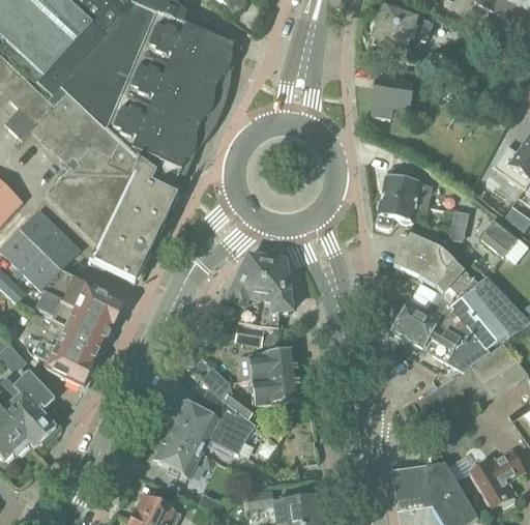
[(0,0),(0,34),(4,39),(0,44),(0,46),(50,93),(46,97),(53,105),(66,91),(136,158),(169,182),(170,182),(180,187),(181,185),(177,184),(186,172),(196,150),(192,140),(198,137),(159,101),(169,92),(93,22),(100,13),(88,2),(80,10),(68,0),(0,0)]
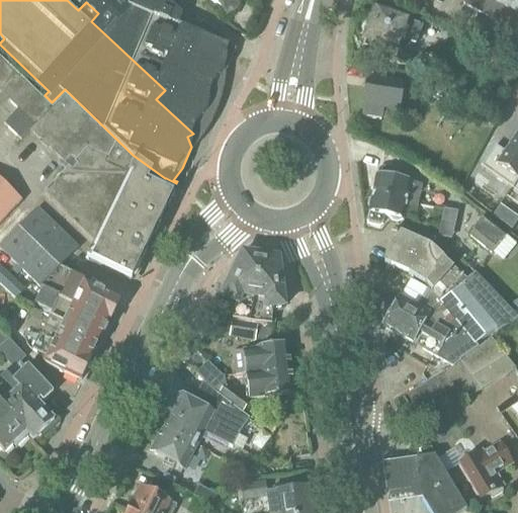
[(67,0),(78,10),(86,2),(98,13),(91,21),(165,90),(156,99),(193,134),(201,131),(207,120),(214,110),(217,98),(221,86),(214,72),(225,68),(234,46),(219,35),(205,22),(194,29),(177,22),(181,13),(182,12),(168,0),(67,0)]
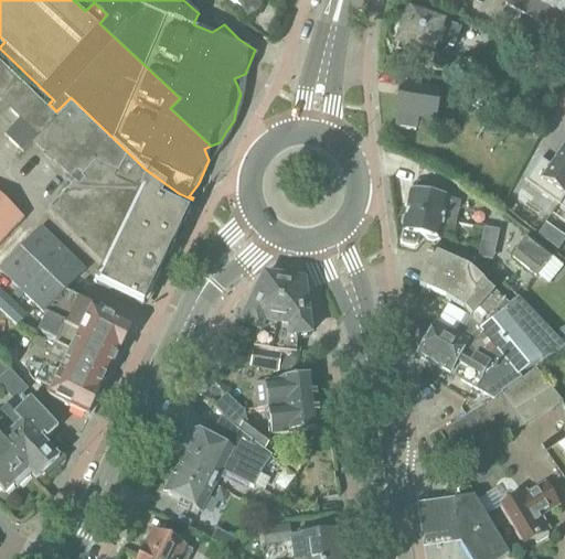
[(234,0),(246,10),(255,0),(234,0)]
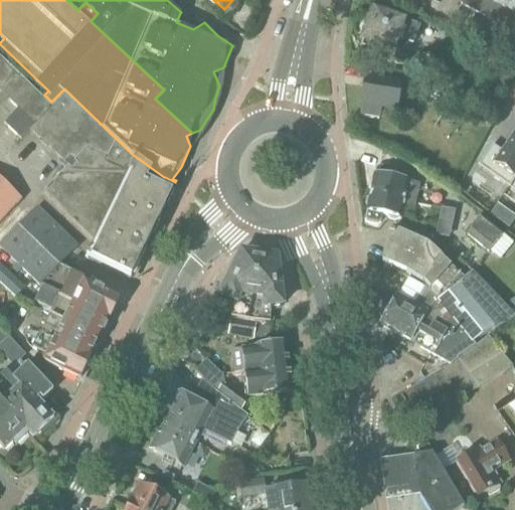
[(462,0),(514,30),(514,0),(462,0)]
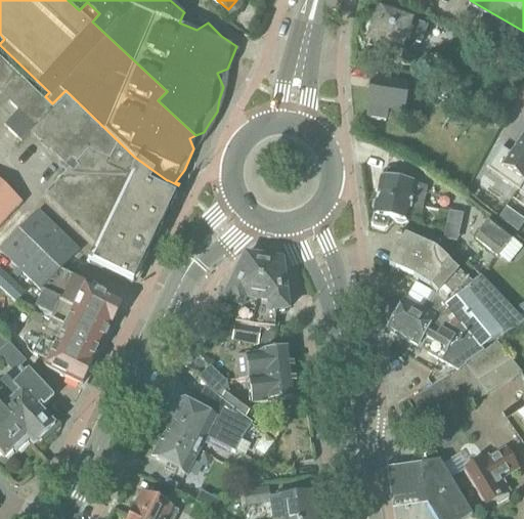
[(372,36),(368,43),(399,54),(405,36),(421,41),(427,23),(379,6),(368,35),(372,36)]
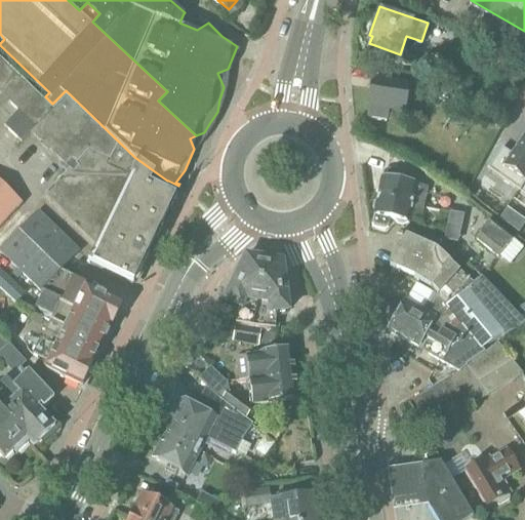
[(1,53),(0,54),(0,72),(10,63),(1,53)]
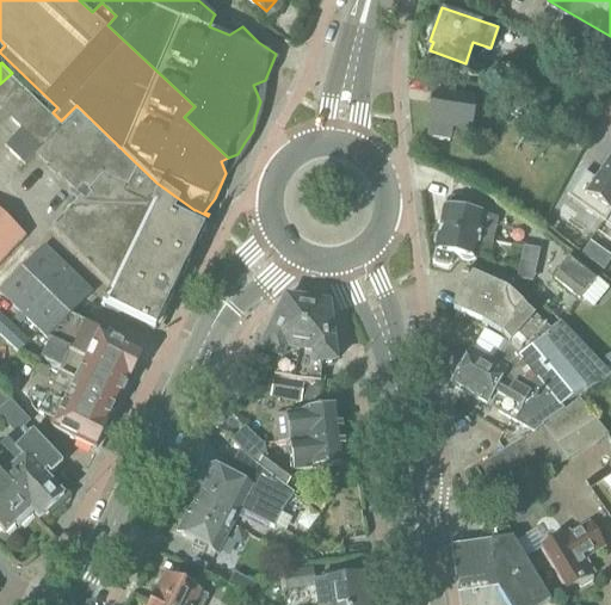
[(22,81),(12,73),(0,84),(0,102),(1,104),(22,81)]
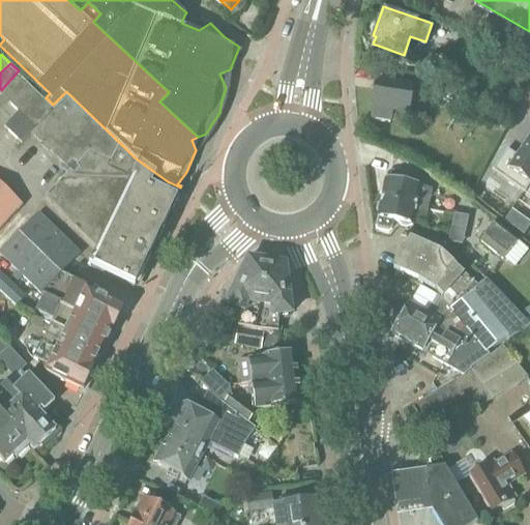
[(19,70),(1,90),(10,98),(27,80),(19,70)]
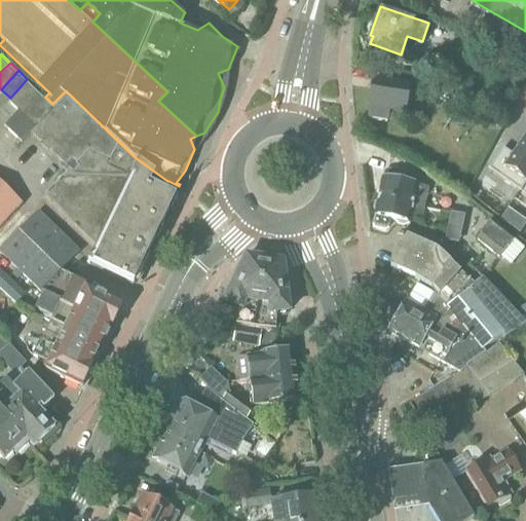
[(373,76),(368,103),(369,103),(367,115),(386,118),(388,107),(404,109),(408,81),(373,76)]
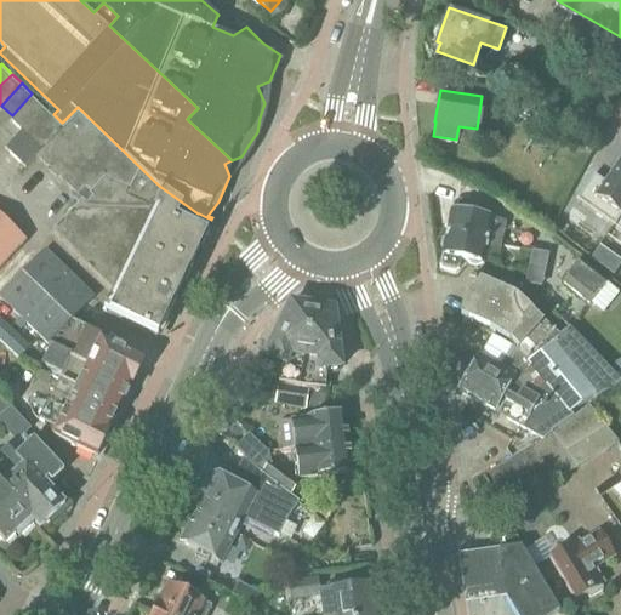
[(32,94),(12,115),(22,125),(43,103),(32,94)]
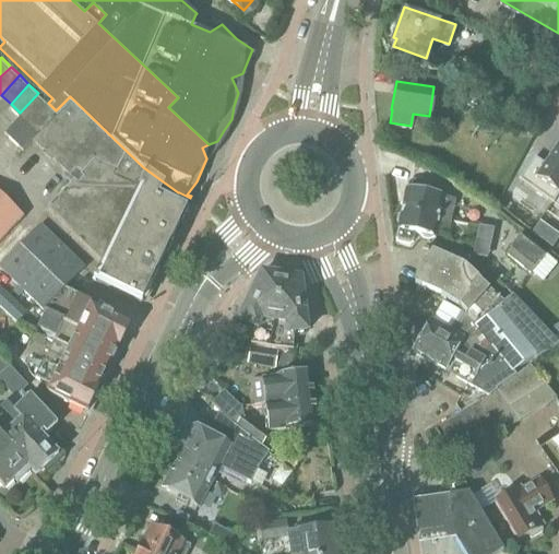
[(20,113),(3,129),(21,146),(32,134),(73,175),(45,204),(100,258),(141,298),(186,207),(175,201),(178,192),(143,167),(70,96),(56,110),(48,103),(38,93),(20,113)]
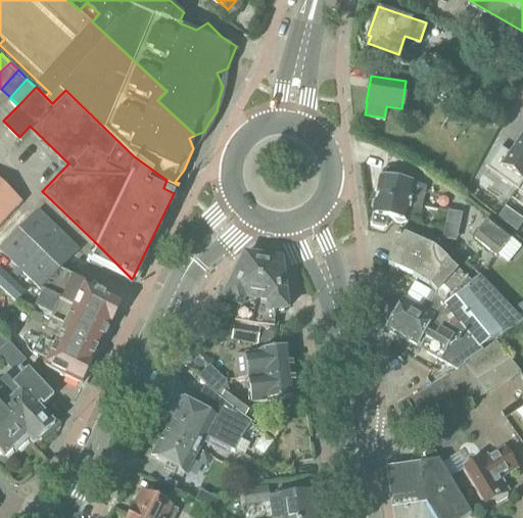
[(500,144),(485,165),(517,187),(522,179),(522,177),(522,132),(510,151),(500,144)]
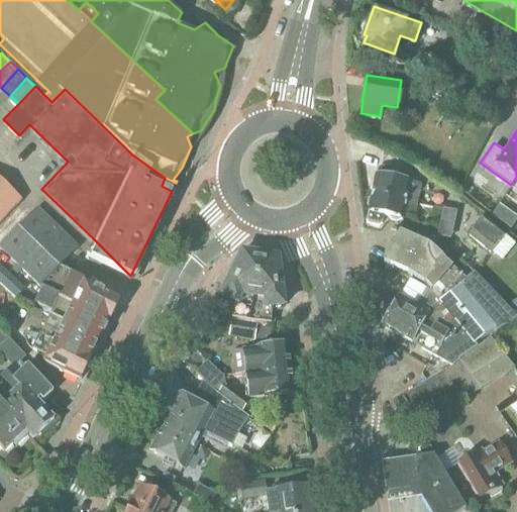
[(372,189),(417,198),(420,185),(421,182),(410,180),(398,177),(400,170),(392,169),(392,168),(389,164),(382,163),(378,165),(377,173),(375,173),(374,177),(372,178),(371,185),(372,186),(372,189)]
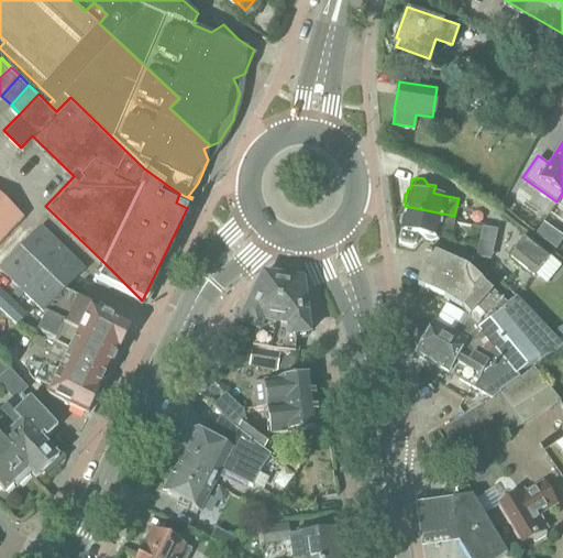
[(0,236),(23,212),(0,190),(0,236)]
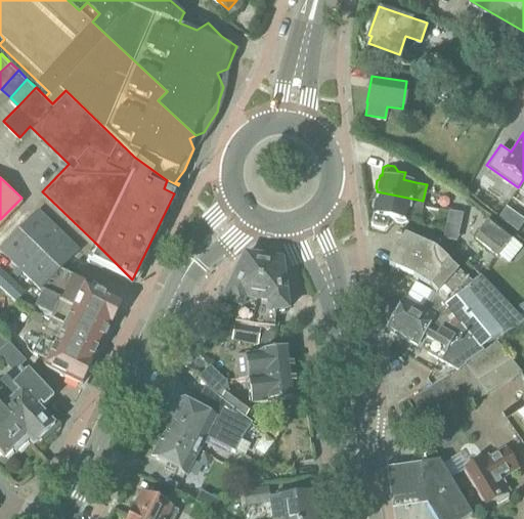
[(423,201),(377,191),(376,196),(373,199),(372,205),(373,208),(373,212),(374,212),(373,219),(375,223),(383,224),(386,222),(388,215),(393,216),(396,219),(403,221),(407,219),(407,215),(420,217),(423,201)]
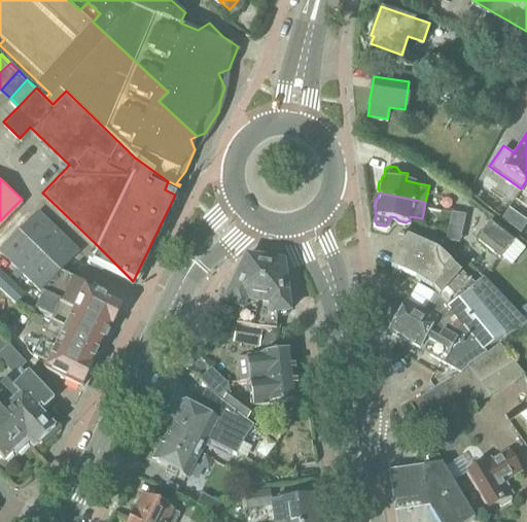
[(121,305),(85,287),(86,285),(58,270),(78,248),(37,207),(0,244),(0,246),(40,287),(60,297),(59,298),(74,306),(109,325),(111,326),(121,305)]
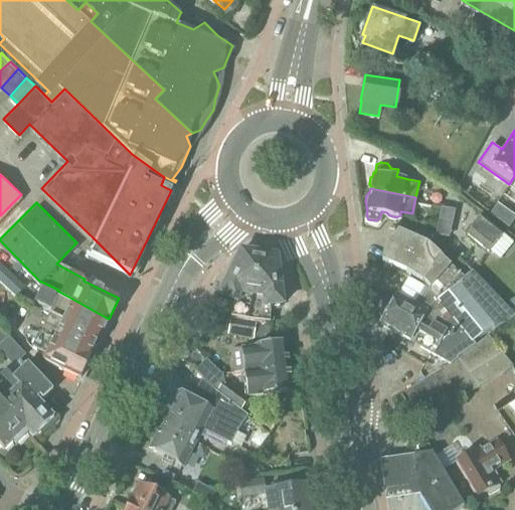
[(440,217),(438,229),(437,234),(446,238),(453,206),(443,204),(440,217)]
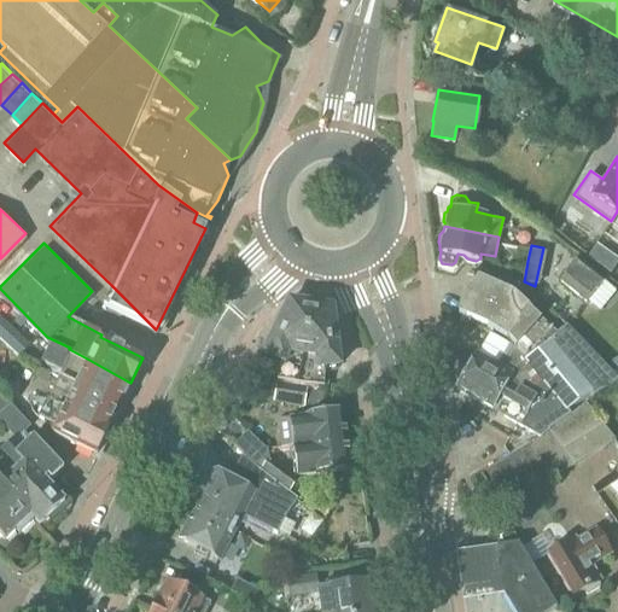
[(559,278),(587,299),(606,275),(578,254),(559,278)]
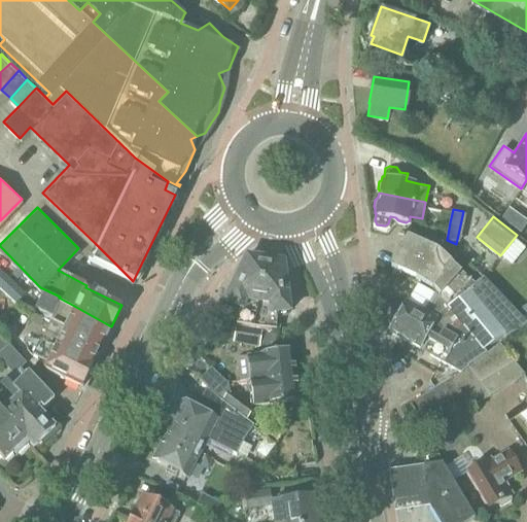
[(482,346),(501,331),(504,335),(526,321),(480,276),(471,280),(449,262),(450,261),(435,246),(432,245),(432,247),(406,235),(405,234),(401,232),(400,235),(397,234),(390,264),(397,268),(398,267),(415,274),(414,276),(432,285),(433,285),(443,297),(433,314),(407,299),(389,328),(460,370),(468,364),(466,361),(470,359),(485,350),(482,346)]
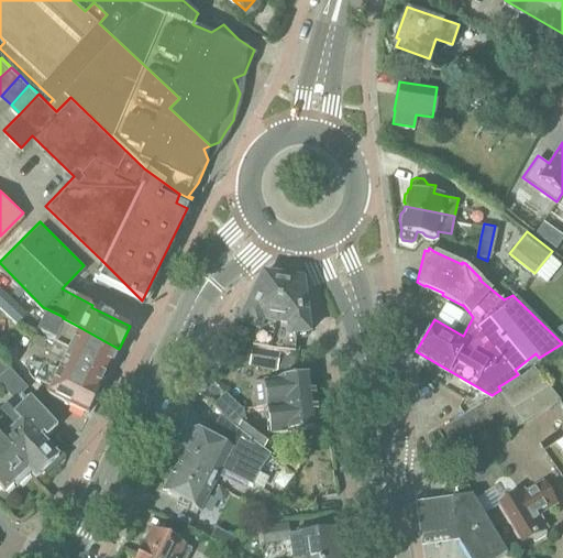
[(262,271),(240,319),(255,326),(252,342),(273,346),(282,274),(262,271)]
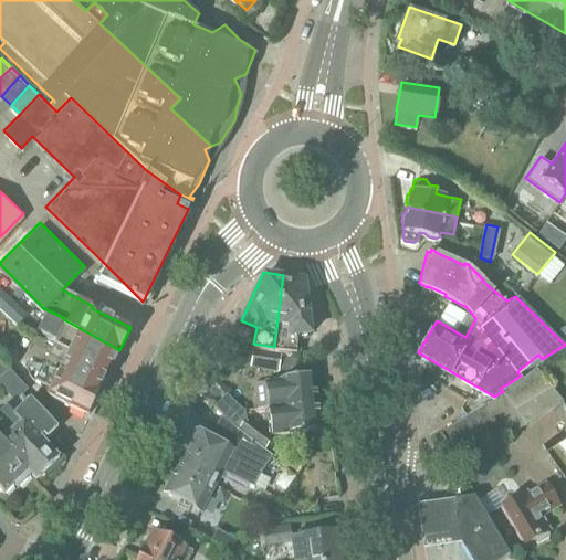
[(303,278),(283,275),(274,347),(294,350),(297,333),(310,331),(303,278)]
